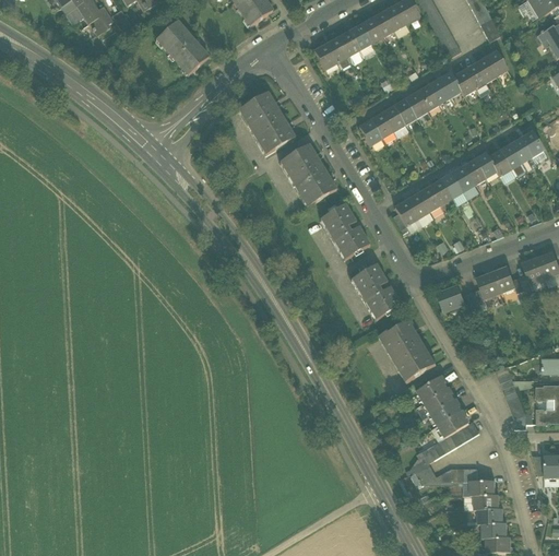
[(64,14),(76,7),(71,0),(60,7),(64,14)]
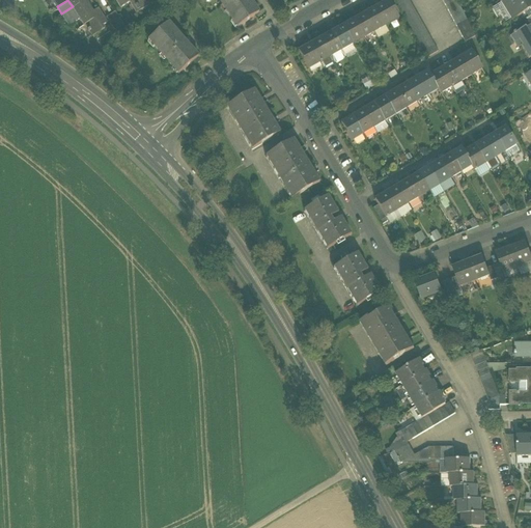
[(82,0),(73,6),(79,16),(83,23),(87,21),(91,26),(88,27),(92,34),(105,26),(103,23),(107,21),(98,6),(92,9),(86,0),(82,0)]
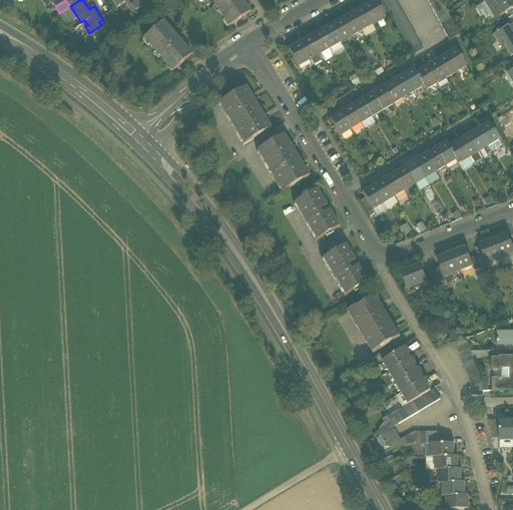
[(129,0),(134,8),(144,1),(143,0),(112,0),(116,6),(125,0),(129,0)]
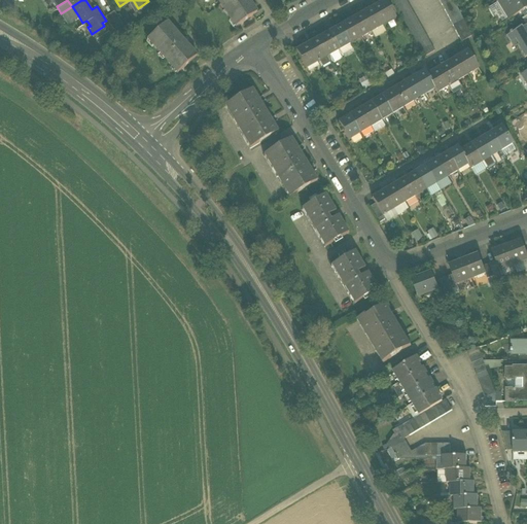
[(232,16),(237,24),(256,10),(249,0),(218,0),(231,18),(232,16)]
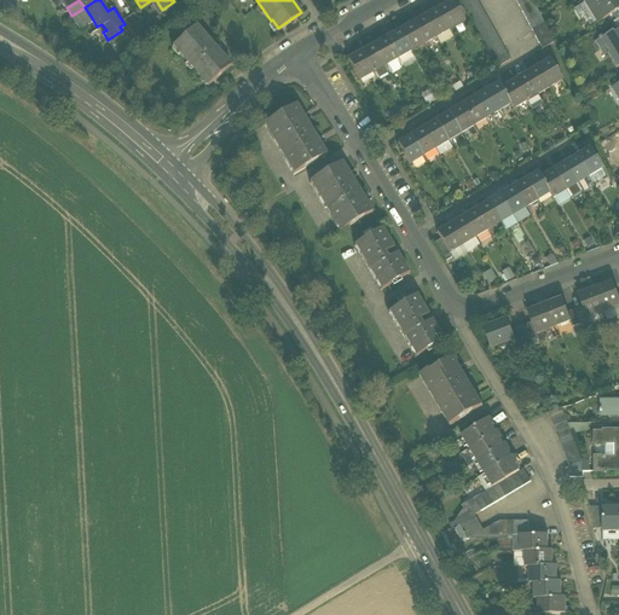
[(450,0),(437,7),(449,28),(463,19),(453,0),(450,0)]
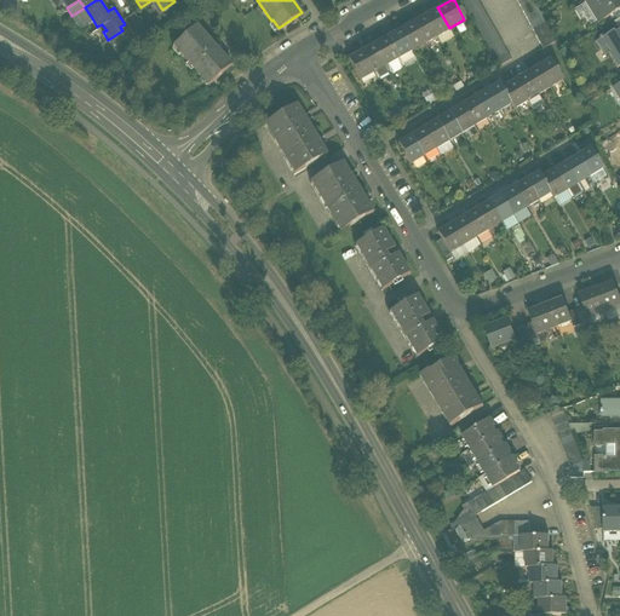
[(466,7),(470,13),(482,6),(478,0),(466,7)]
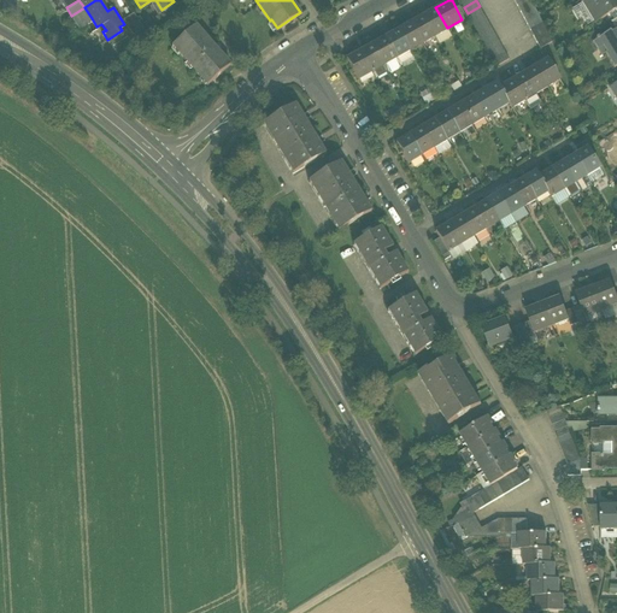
[(523,0),(517,4),(521,10),(533,3),(532,0),(523,0)]
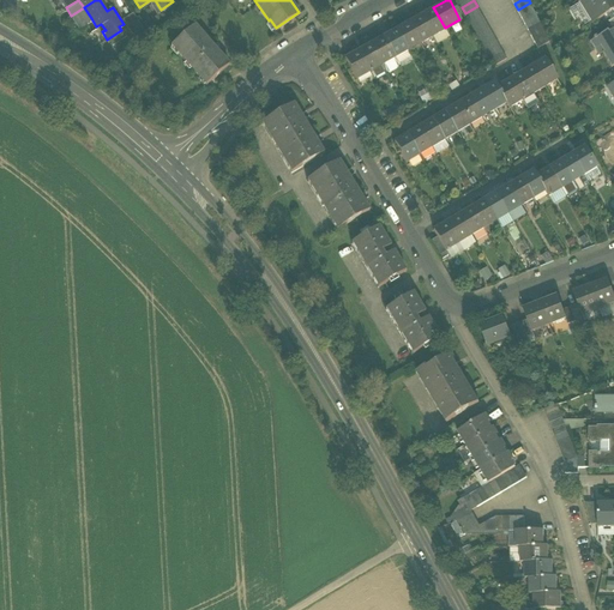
[(578,1),(590,22),(613,7),(613,6),(613,0),(581,0),(578,1)]
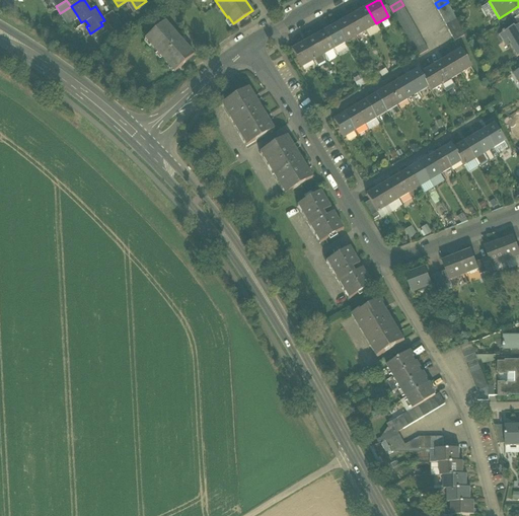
[(438,8),(440,13),(450,7),(448,2),(438,8)]
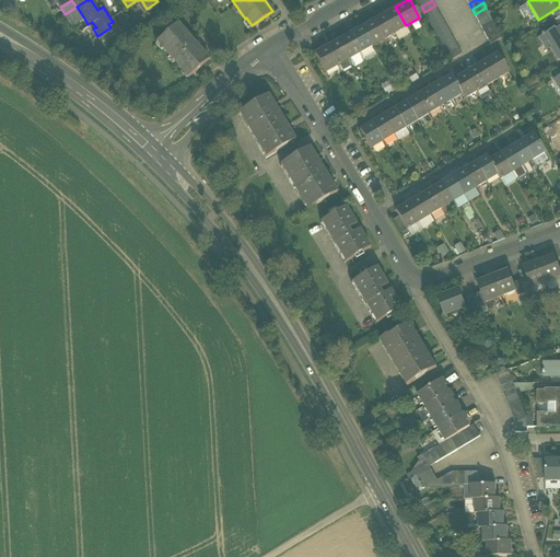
[(424,12),(428,18),(439,11),(435,6),(424,12)]
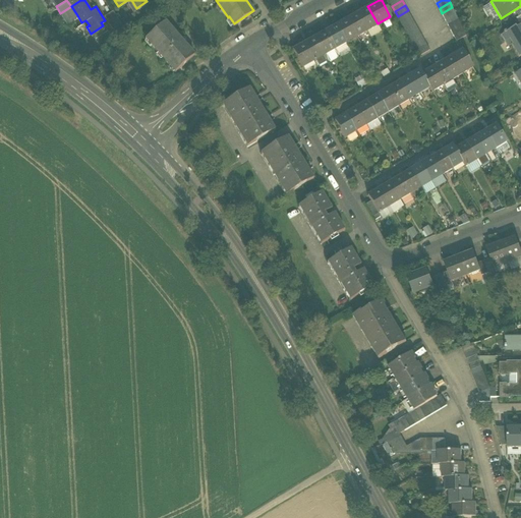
[(66,22),(77,15),(71,6),(60,13),(66,22)]
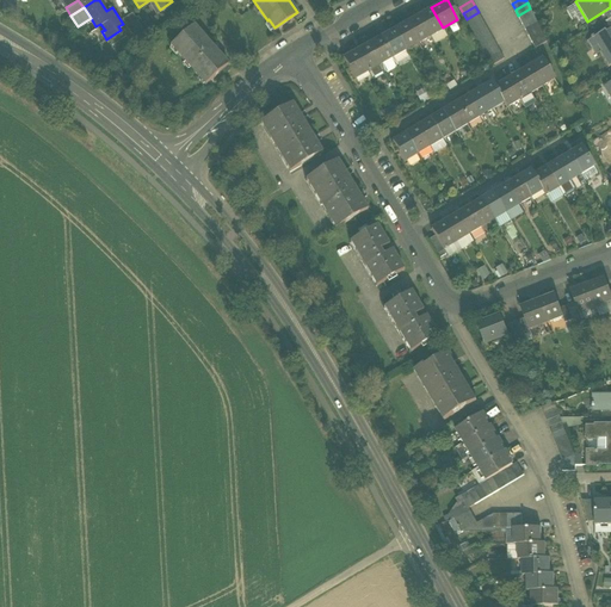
[(431,7),(419,14),(430,35),(443,28),(431,7)]
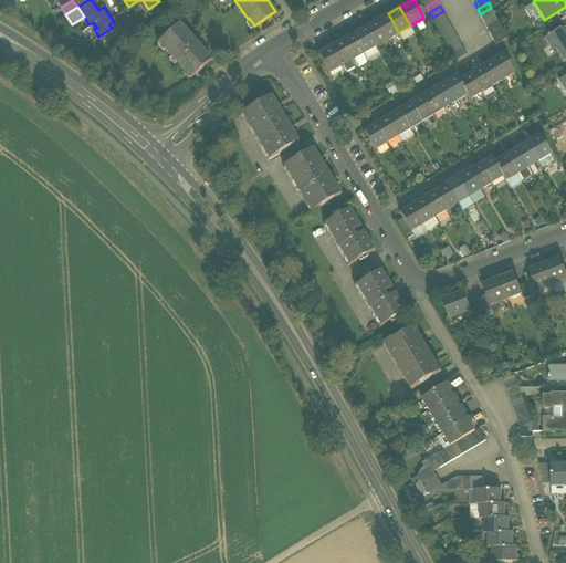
[(480,14),(483,20),(494,13),(491,8),(480,14)]
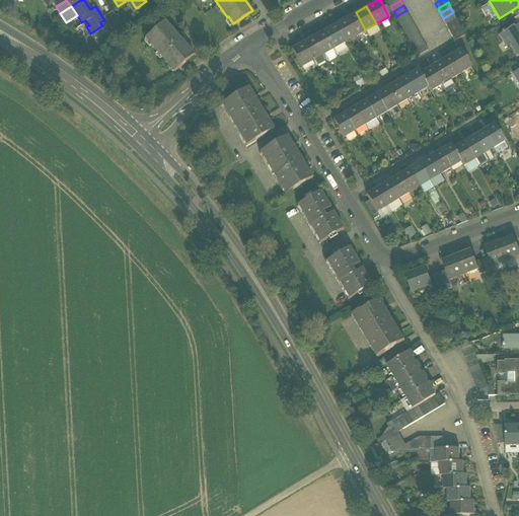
[(104,14),(113,27),(116,25),(121,22),(113,9),(104,14)]
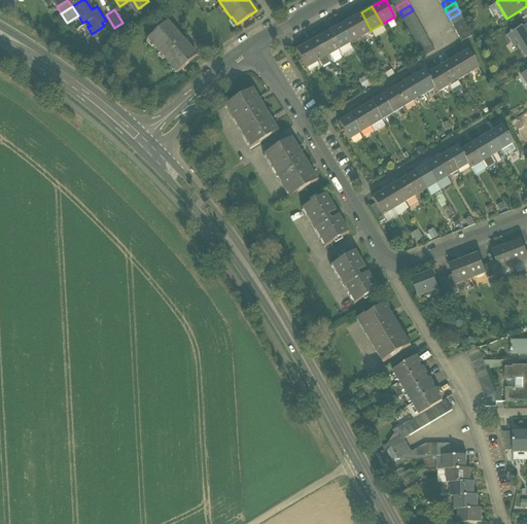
[(402,16),(406,22),(416,15),(413,10),(402,16)]
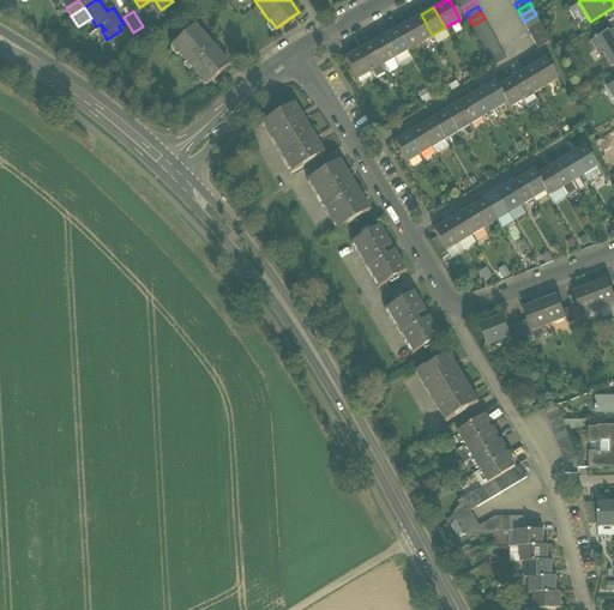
[(421,14),(408,22),(420,42),(432,35),(421,14)]
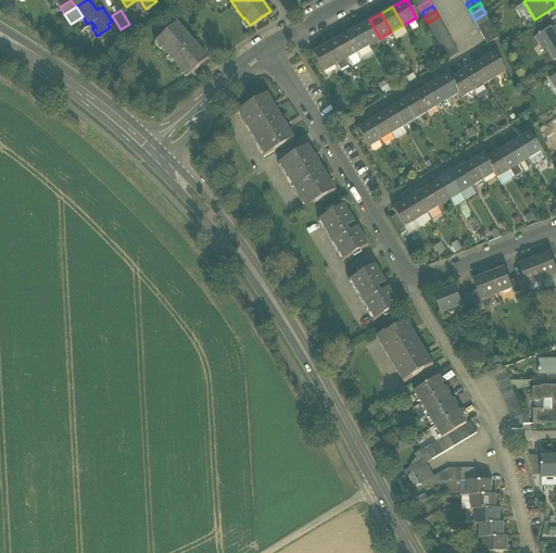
[(475,20),(478,25),(489,19),(485,13),(475,20)]
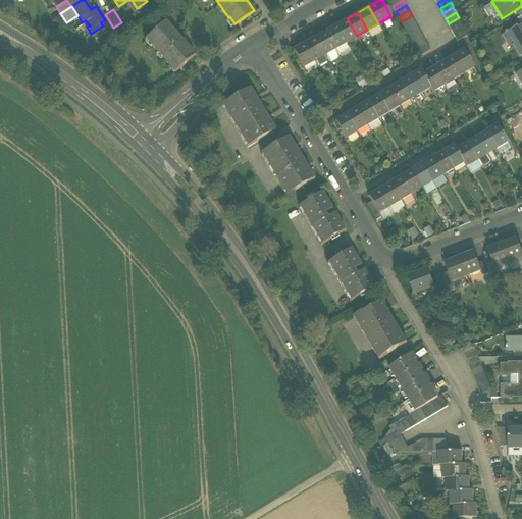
[(402,21),(405,28),(415,21),(412,15),(402,21)]
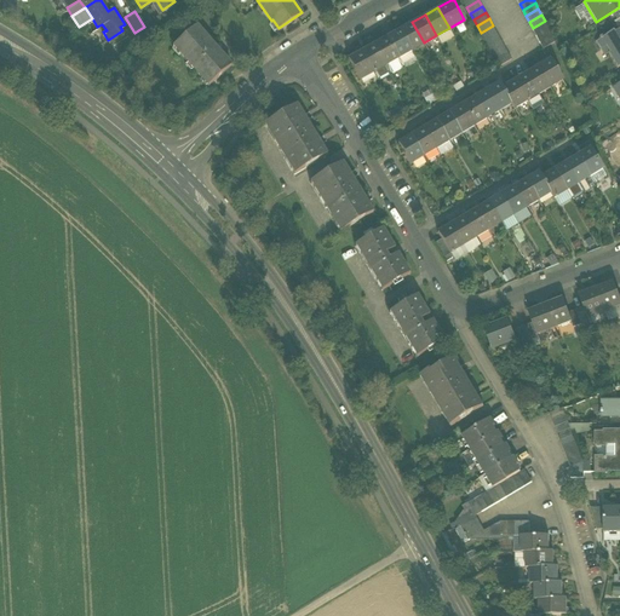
[(533,28),(535,34),(549,27),(545,21),(533,28)]
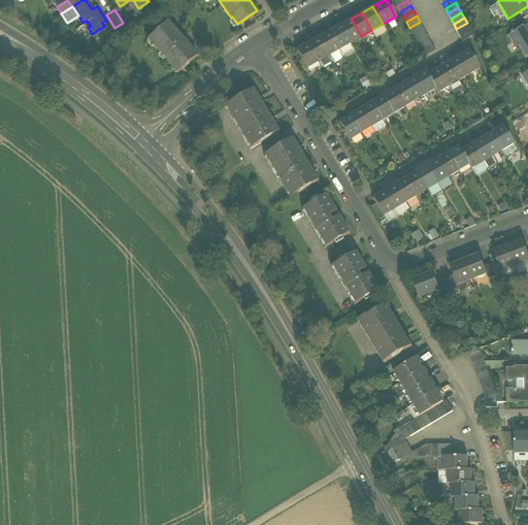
[(351,19),(340,25),(350,42),(361,36),(351,19)]
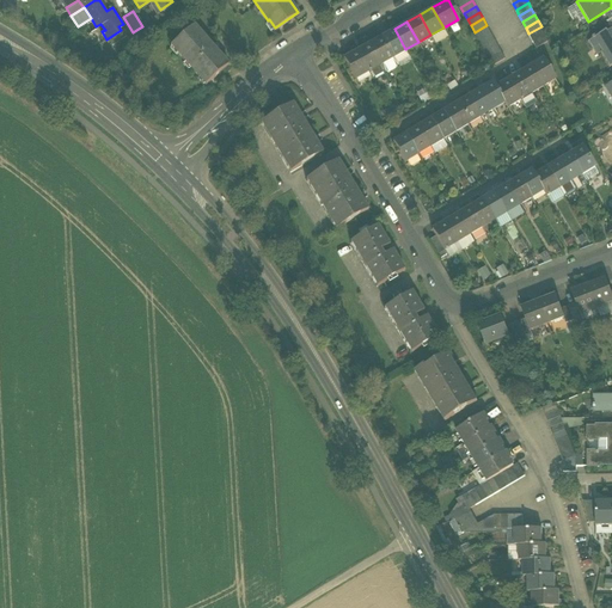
[(200,73),(207,80),(226,63),(227,62),(194,24),(172,42),(179,49),(178,51),(199,74),(200,73)]
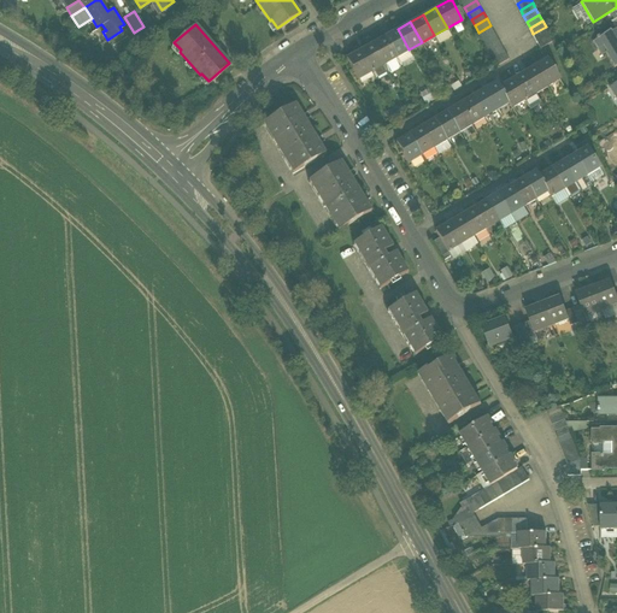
[(479,33),(482,39),(494,31),(491,25),(479,33)]
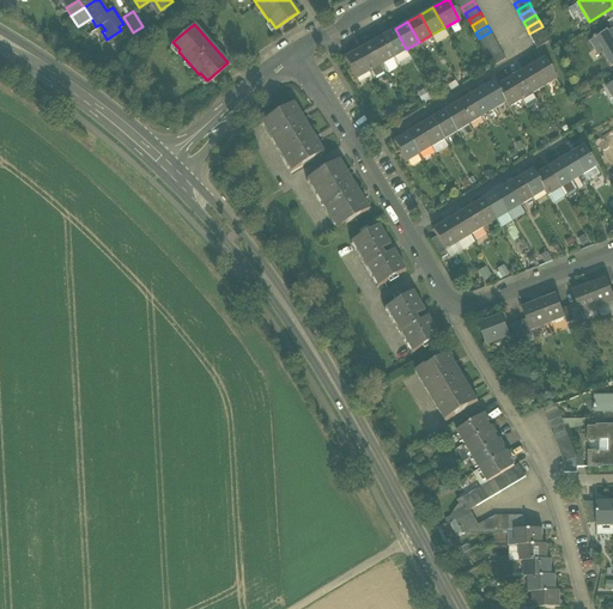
[(601,50),(611,65),(612,62),(612,25),(612,28),(607,30),(606,29),(595,35),(594,34),(592,35),(593,36),(589,38),(594,47),(599,43),(602,49),(601,50)]
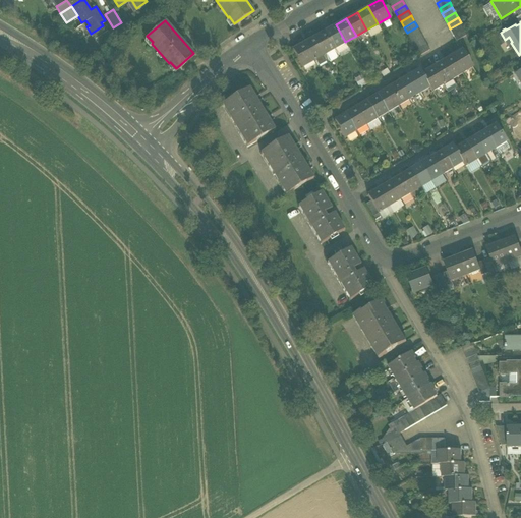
[(450,29),(453,34),(463,27),(461,22),(450,29)]
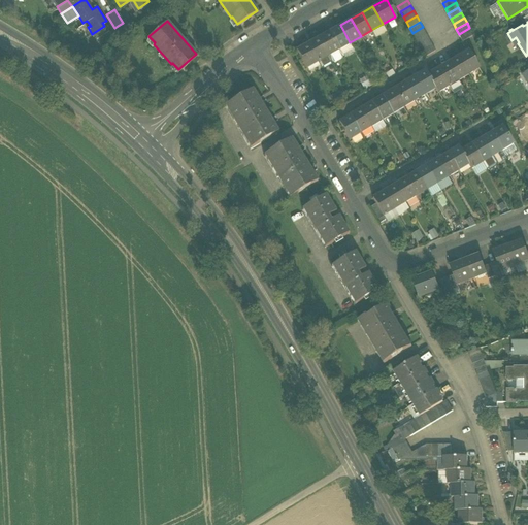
[(340,25),(329,31),(339,48),(350,42),(340,25)]
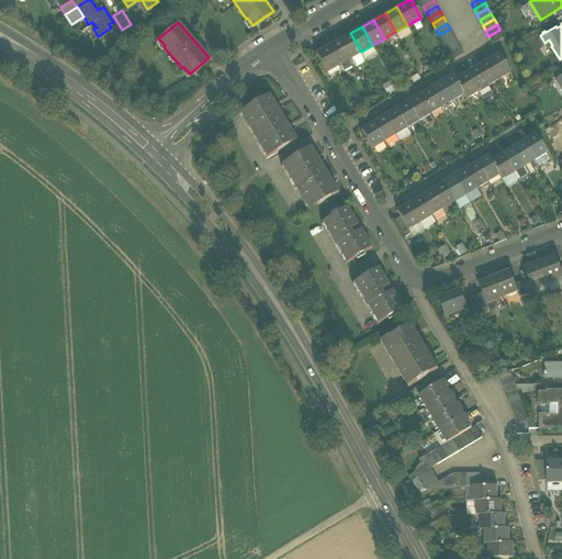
[(439,35),(442,41),(453,34),(450,29),(439,35)]
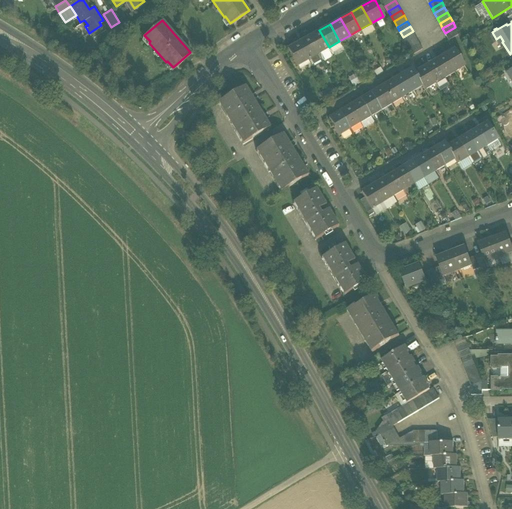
[(458,33),(455,27),(445,33),(448,39),(458,33)]
